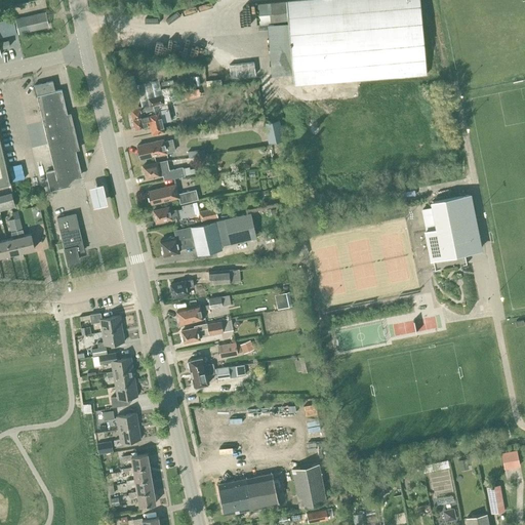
[(293,85),(426,73),(418,0),(292,0),(257,3),(259,24),(267,24),(271,75),(292,73),(293,85)]
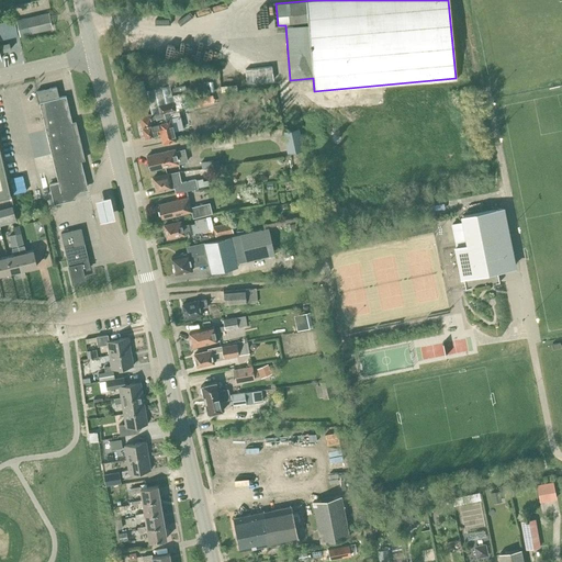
[(49,29),(46,13),(17,20),(20,35),(49,29)]
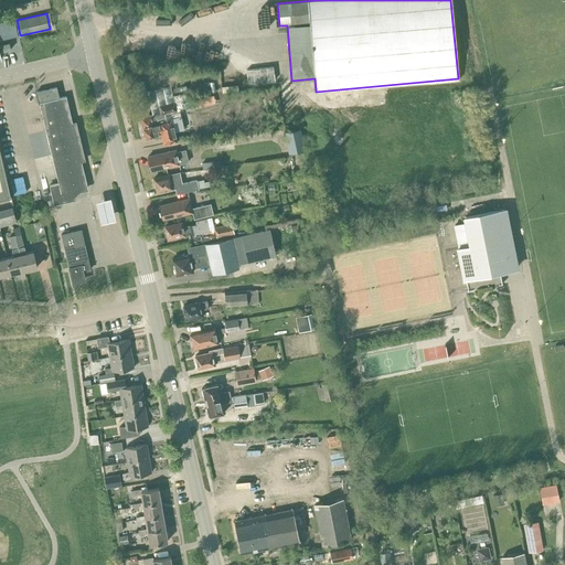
[(0,49),(0,52),(10,50),(9,43),(0,44),(0,49)]
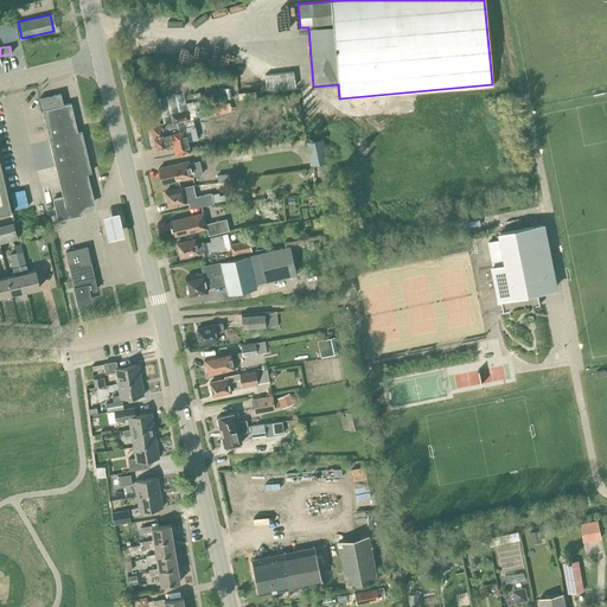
[(213,91),(216,102),(224,100),(223,89),(213,91)]
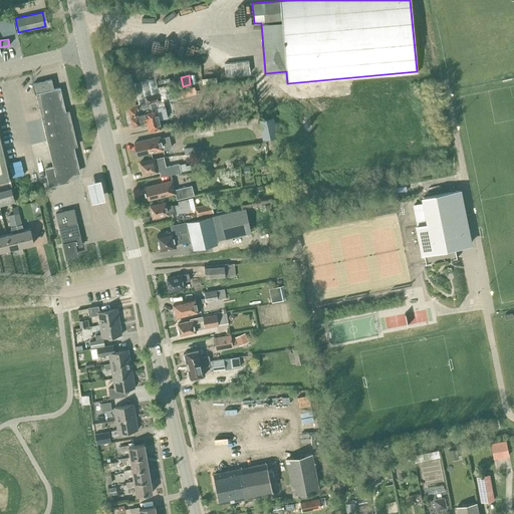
[(65,111),(60,87),(53,89),(51,79),(33,83),(35,94),(36,94),(41,117),(65,111)]
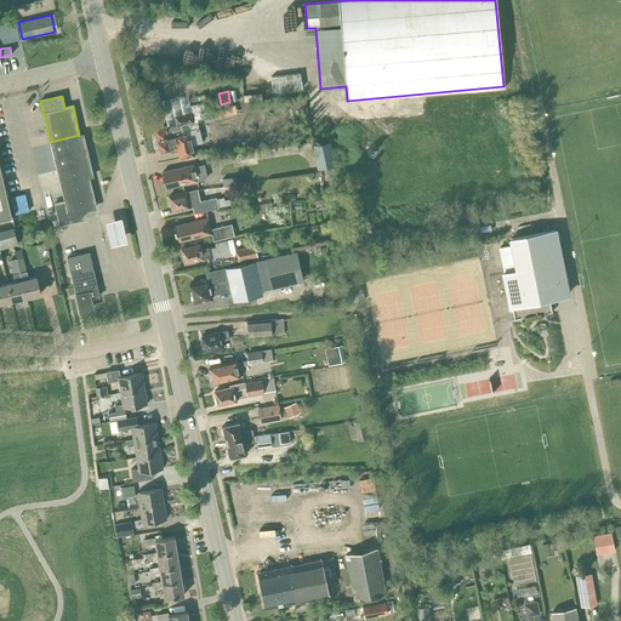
[(218,118),(226,117),(223,108),(216,109),(218,118)]
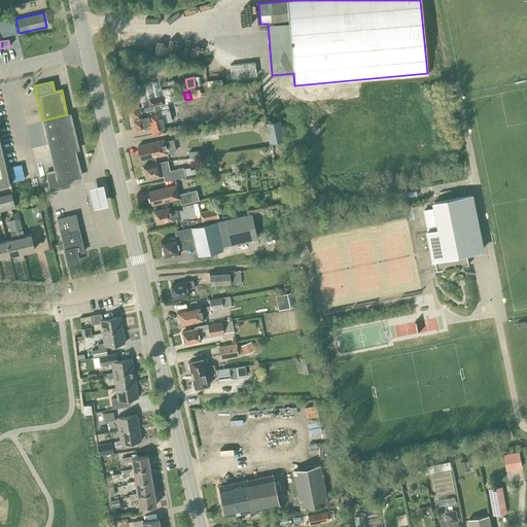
[(163,124),(172,121),(169,108),(154,112),(153,106),(164,103),(163,96),(148,99),(150,106),(141,108),(140,109),(140,108),(132,110),(134,119),(132,121),(133,126),(136,128),(150,125),(152,135),(165,132),(163,124)]
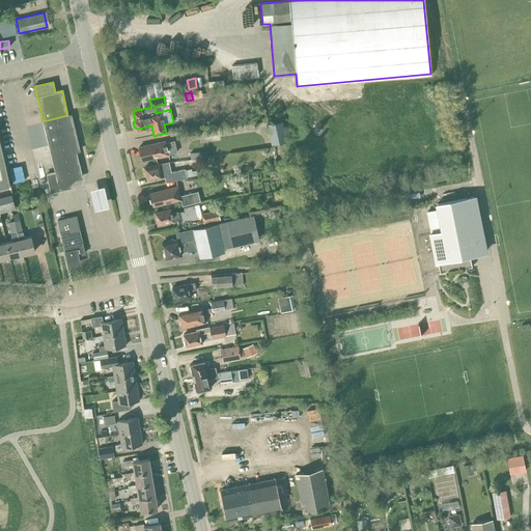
[(51,156),(76,149),(67,115),(43,121),(51,156)]
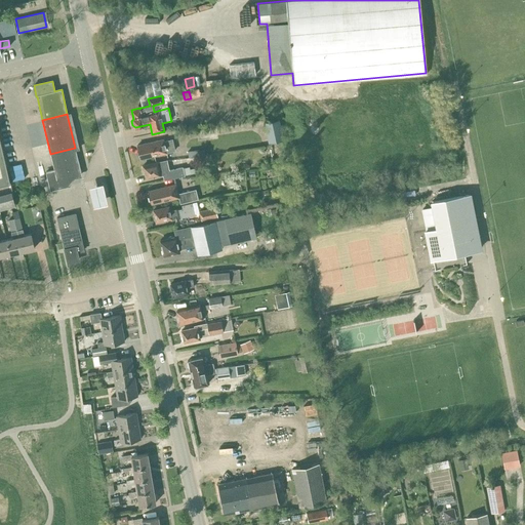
[(268,143),(283,139),(279,119),(264,123),(268,143)]
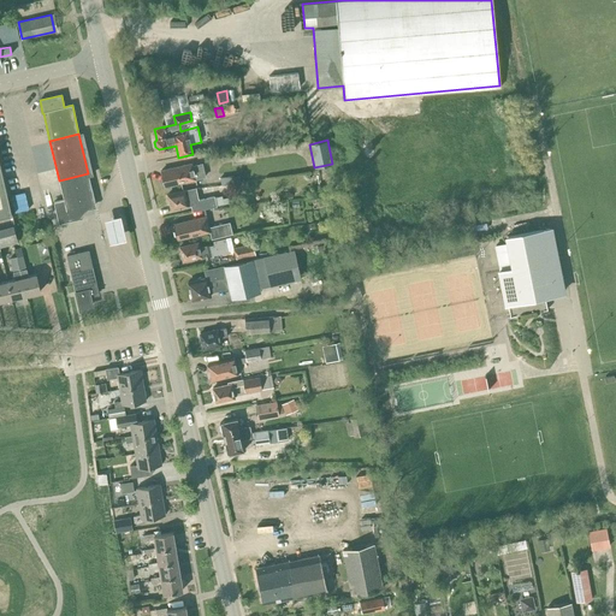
[(165,187),(203,177),(201,164),(191,166),(191,164),(161,171),(165,187)]
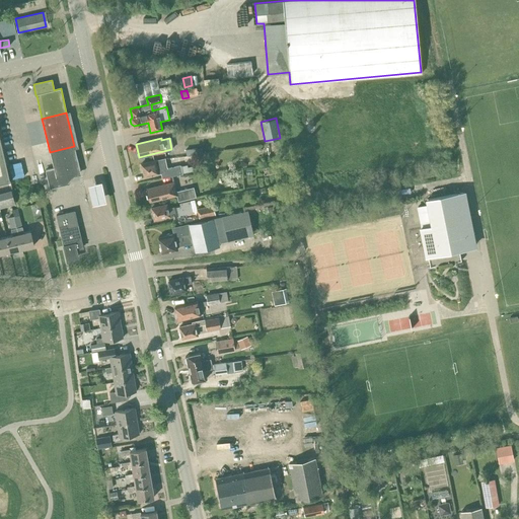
[(0,183),(9,181),(10,181),(0,140),(0,183)]
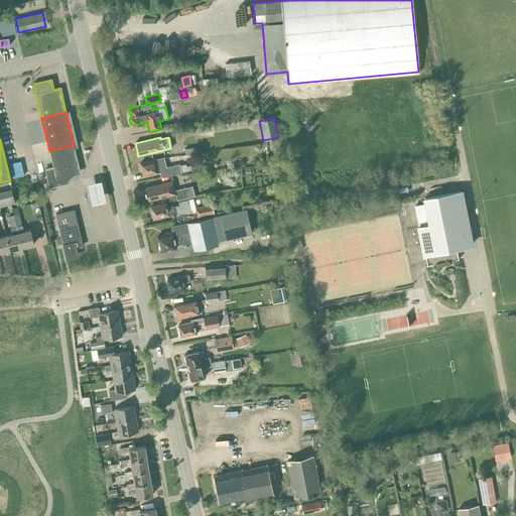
[(71,175),(70,173),(80,171),(74,145),(49,151),(53,167),(45,169),(49,187),(67,182),(66,179),(68,179),(71,175)]
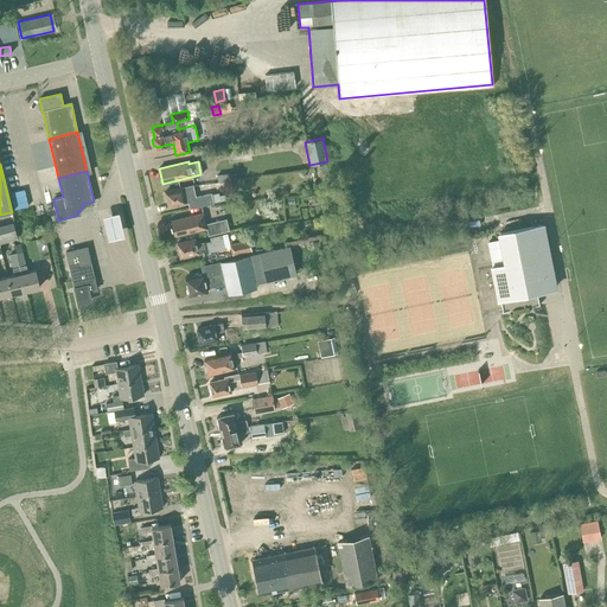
[(236,172),(217,174),(217,181),(237,179),(236,172)]
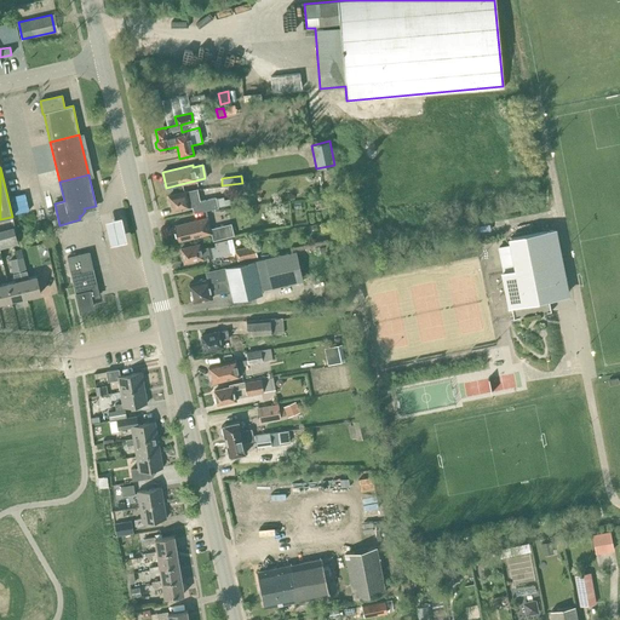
[(172,211),(195,206),(193,195),(187,196),(185,191),(168,195),(171,202),(170,204),(171,208),(172,208),(172,211)]
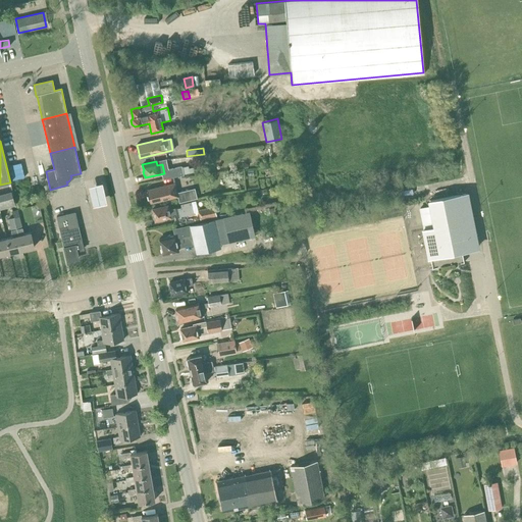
[(184,174),(181,166),(165,169),(167,178),(184,174)]
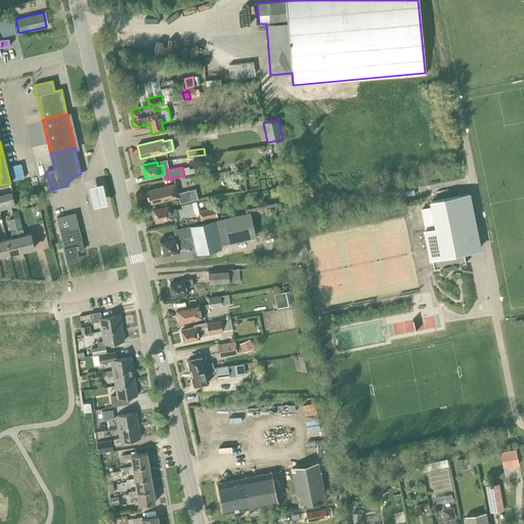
[(91,185),(88,186),(93,206),(96,205),(104,204),(106,203),(102,182),(99,183),(91,185)]
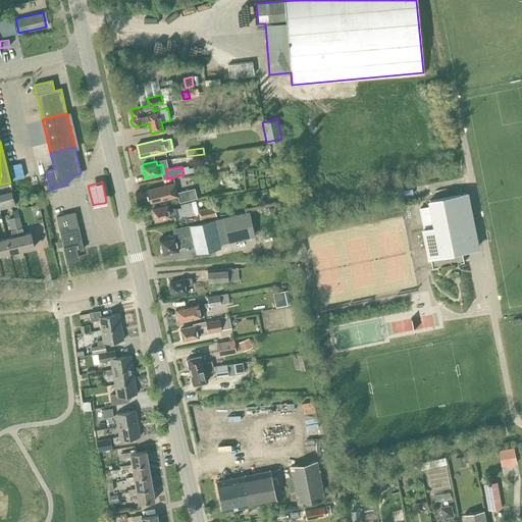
[(147,190),(150,203),(177,197),(179,203),(197,199),(195,189),(177,193),(174,184),(147,190)]
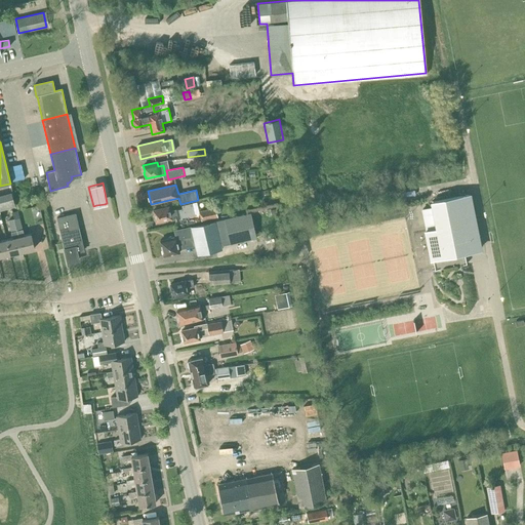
[(465,253),(482,250),(471,193),(430,201),(431,207),(420,209),(431,260),(433,260),(435,271),(467,265),(465,253)]
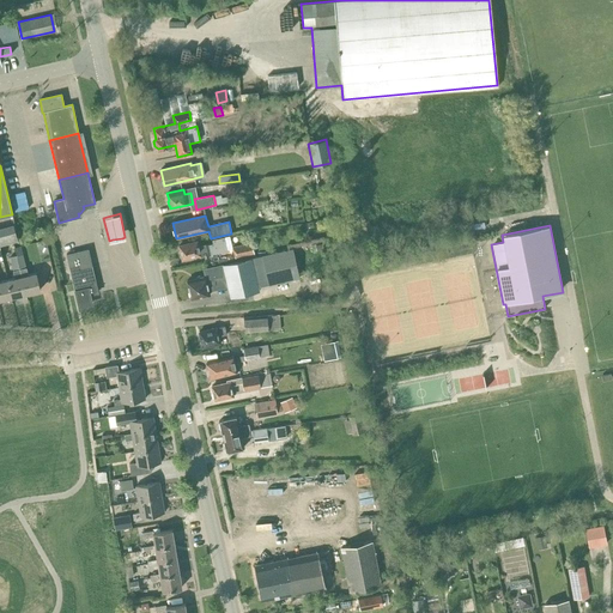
[(0,247),(18,242),(14,228),(0,231),(0,247)]
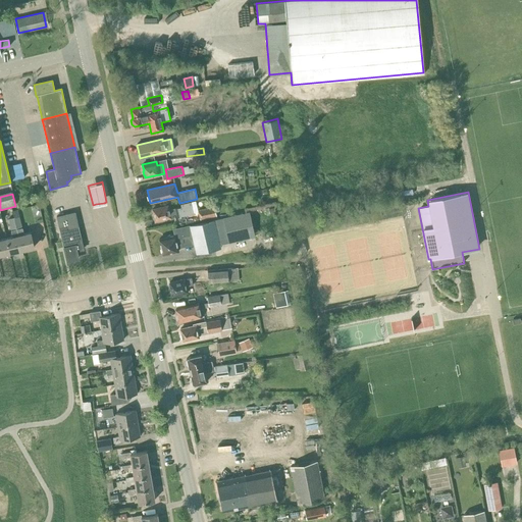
[(193,213),(198,211),(198,210),(196,201),(180,204),(180,208),(168,210),(167,206),(152,209),(153,214),(153,215),(154,218),(154,219),(155,221),(170,217),(175,216),(175,218),(180,217),(180,216),(193,213)]
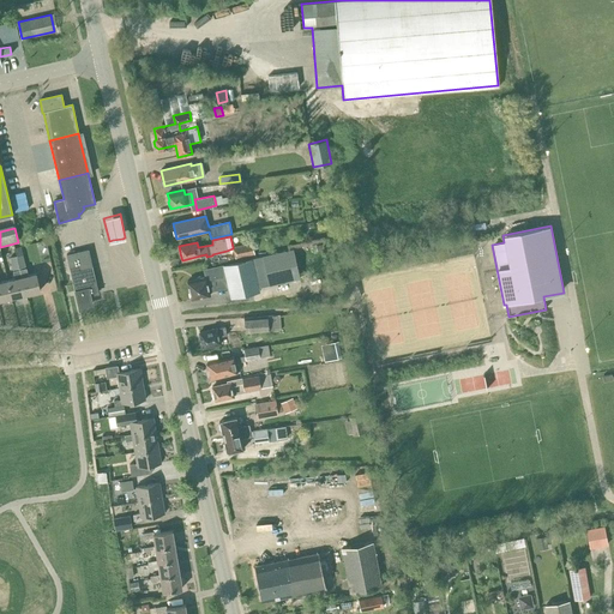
[(233,247),(233,248),(235,259),(254,254),(252,242),(233,247)]
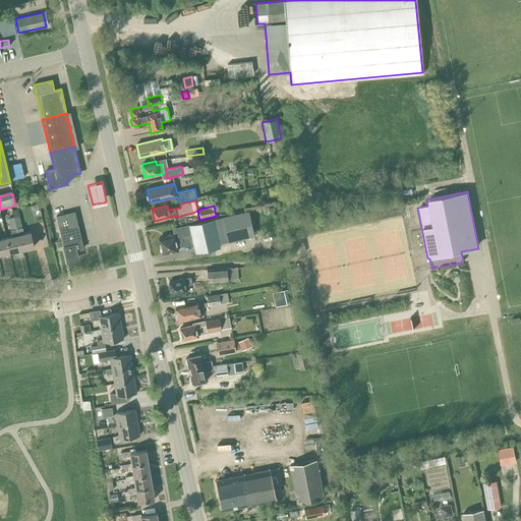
[(76,248),(82,246),(78,226),(78,225),(77,225),(74,212),(56,216),(59,227),(63,246),(64,250),(66,261),(78,257),(76,250),(76,248)]
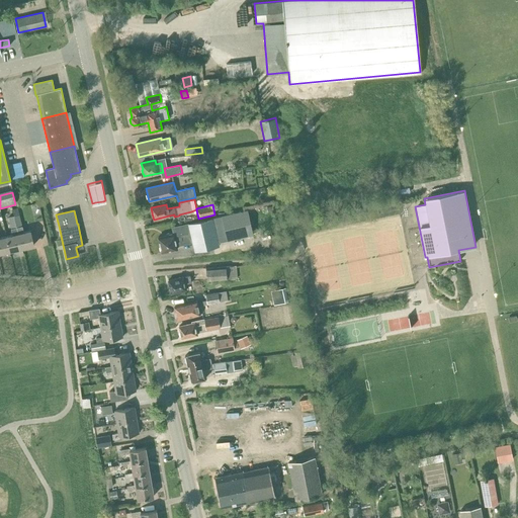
[(218,243),(252,235),(246,210),(172,228),(173,234),(158,237),(160,246),(160,247),(160,250),(161,251),(162,253),(177,249),(176,246),(192,242),(194,252),(219,246),(218,243)]
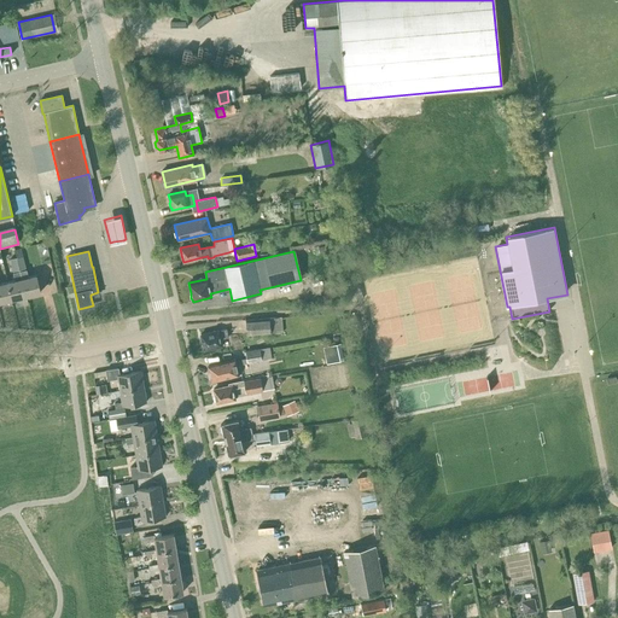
[(12,299),(25,296),(22,279),(19,272),(16,257),(10,258),(16,280),(7,283),(12,299)]
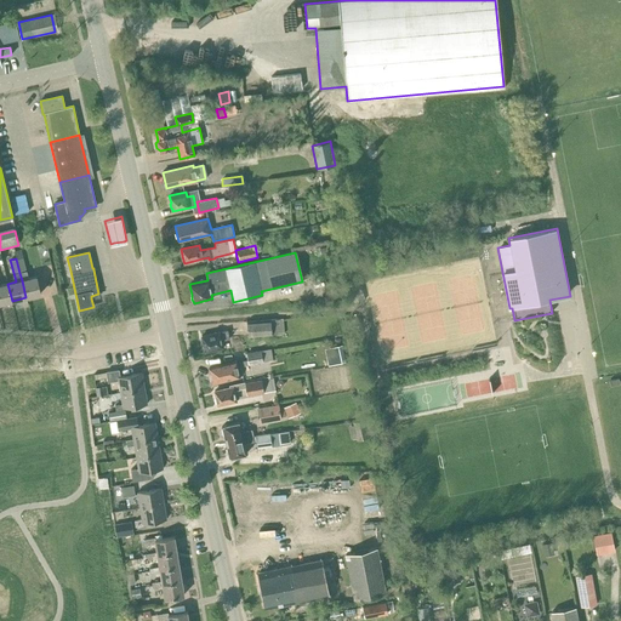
[(35,277),(22,280),(26,297),(40,294),(35,277)]
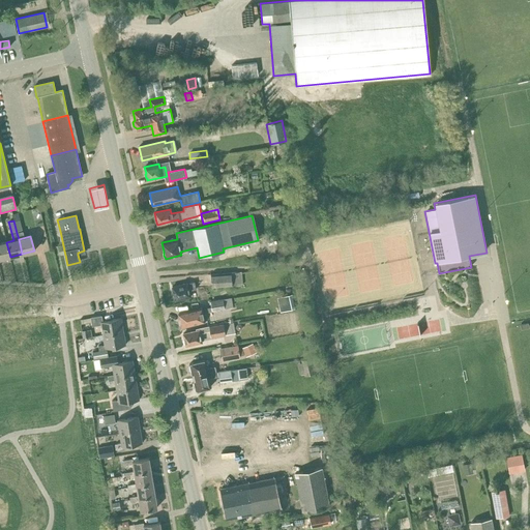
[(0,259),(10,257),(6,242),(0,243),(0,242),(0,259)]
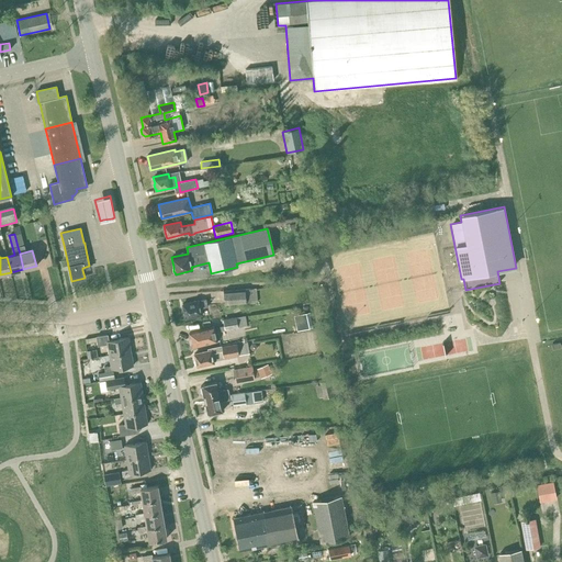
[(246,303),(257,302),(255,289),(244,290),(244,289),(223,292),(224,305),(246,303)]
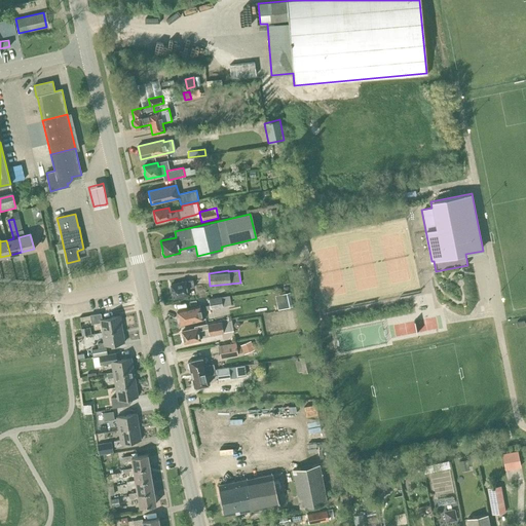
[(188,289),(194,287),(192,279),(185,282),(171,285),(172,291),(172,293),(172,295),(174,296),(174,298),(189,294),(188,289)]
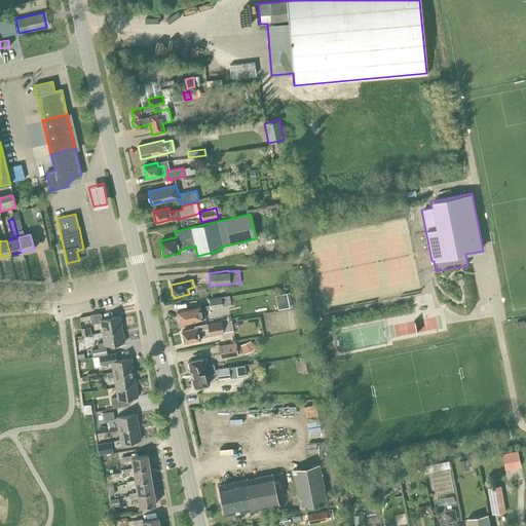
[(284,297),(286,307),(286,308),(293,306),(290,292),(283,294),(284,297)]
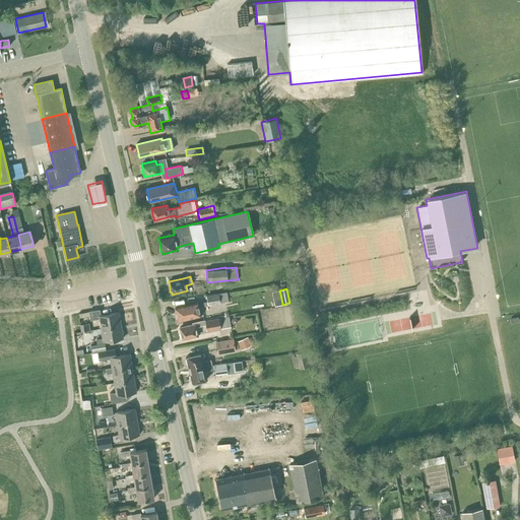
[(208,305),(228,301),(226,293),(206,296),(207,301),(197,303),(175,308),(176,313),(176,314),(177,319),(178,319),(178,320),(200,315),(198,306),(208,305)]
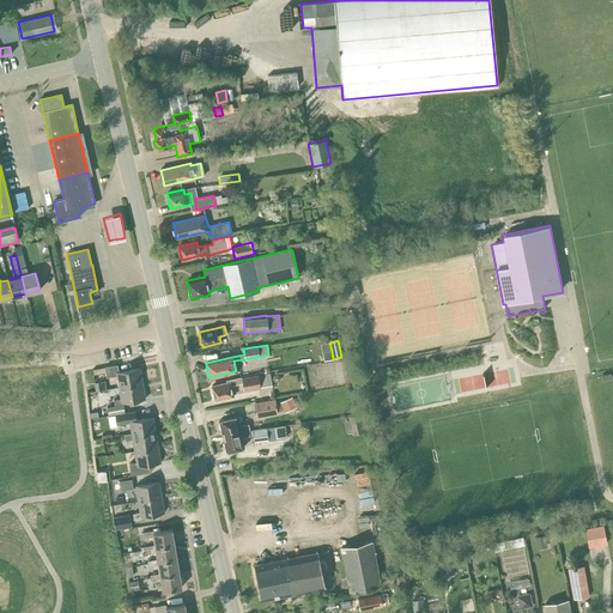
[(119,387),(143,383),(140,368),(119,371),(117,365),(104,366),(107,377),(116,376),(119,387)]
